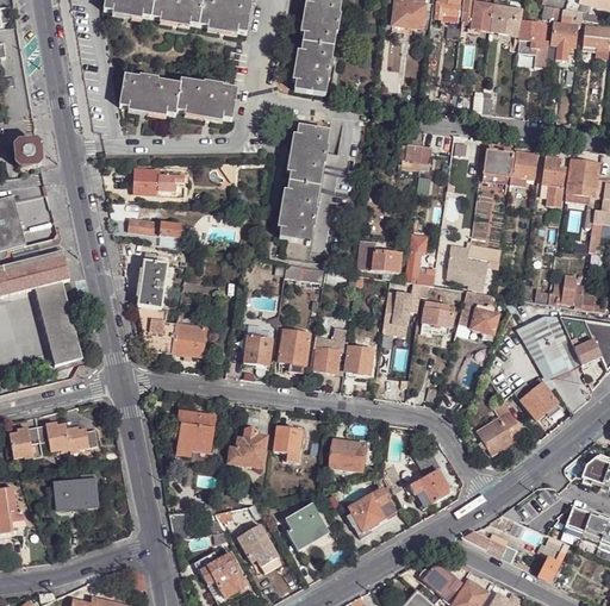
[(207,26),(238,31),(247,33),(253,2),(242,0),(105,0),(104,8),(113,11),(143,16),(161,18),(191,24),(207,26)]
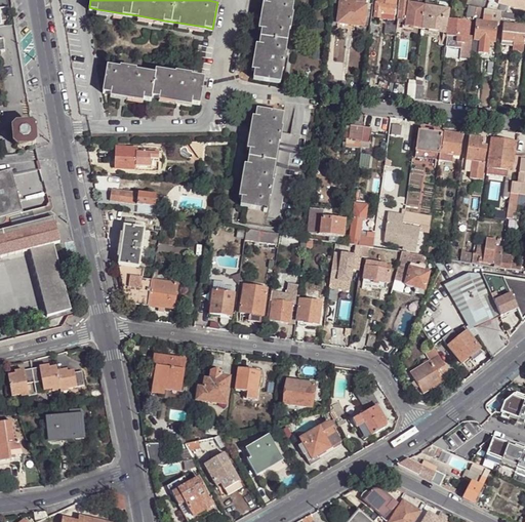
[(261,49),(259,70),(258,77),(284,79),(292,0),(267,0),(267,2),(264,23),(261,49)]
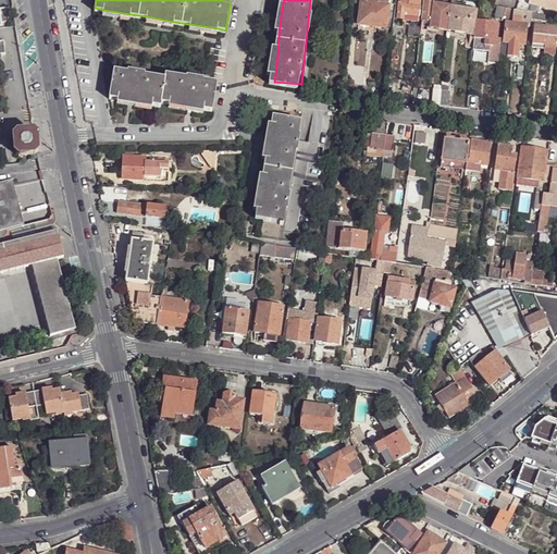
[(371,1),(361,0),(358,22),(385,25),(387,4),(378,2),(378,0),(372,0),(371,1)]
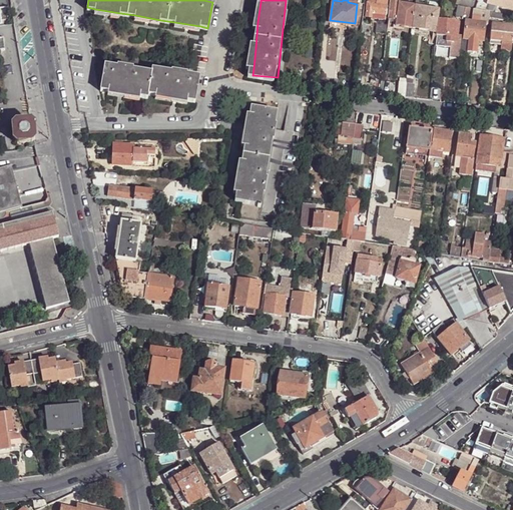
[(386,13),(387,0),(368,0),(368,1),(367,1),(366,14),(372,15),(372,11),(386,13)]
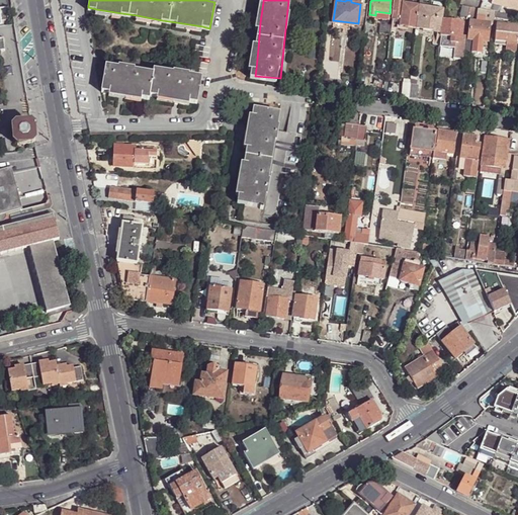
[(393,0),(392,17),(401,18),(403,1),(403,0),(393,0)]
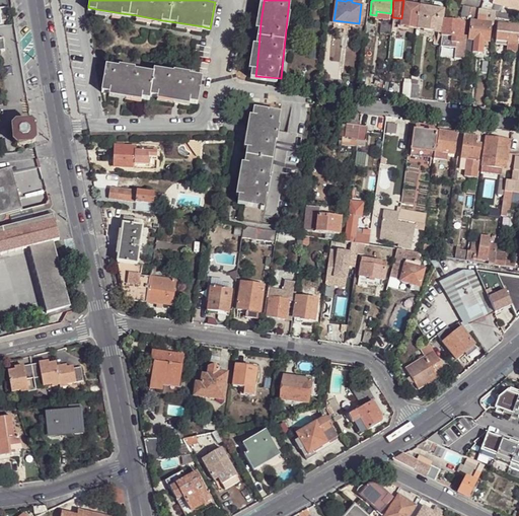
[(401,18),(418,21),(420,3),(403,1),(401,18)]
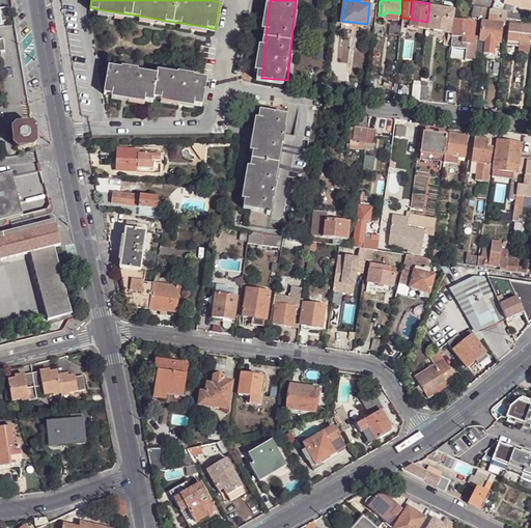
[(429,3),(427,22),(444,24),(446,6),(432,4),(429,3)]
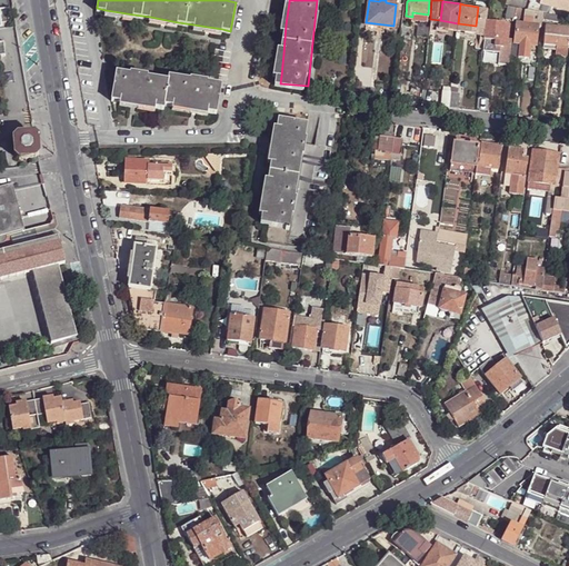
[(507,17),(515,18),(516,15),(516,6),(508,5),(507,17)]
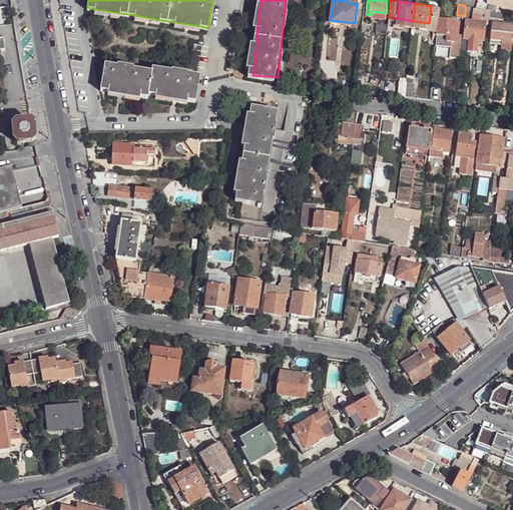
[(430,25),(437,26),(438,17),(439,7),(431,6),(429,23),(413,21),(413,26),(430,29),(430,25)]
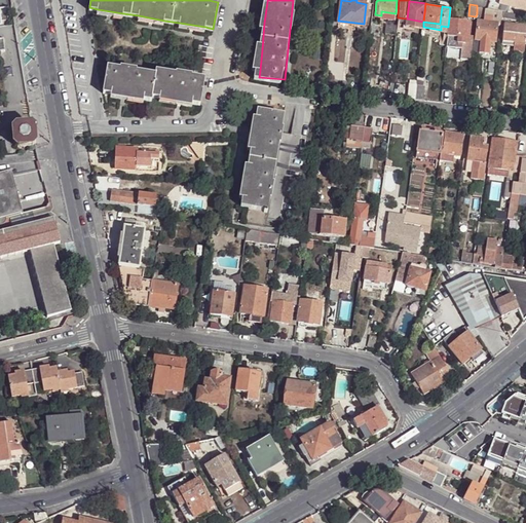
[(520,19),(521,12),(503,9),(502,15),(520,19)]
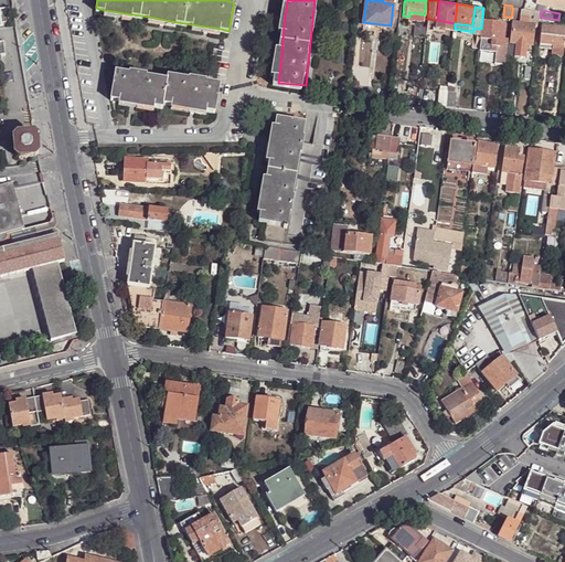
[(513,21),(511,40),(516,41),(515,53),(526,55),(528,42),(533,42),(534,23),(529,22),(530,17),(539,18),(540,12),(529,11),(529,17),(521,16),(520,21),(513,21)]
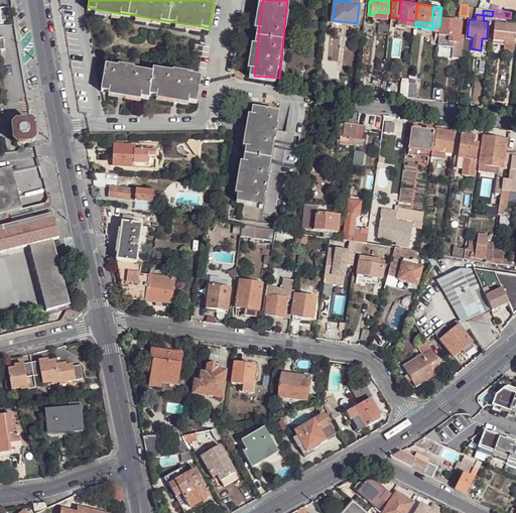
[(444,18),(442,33),(442,34),(449,34),(454,35),(461,36),(463,20),(444,18)]
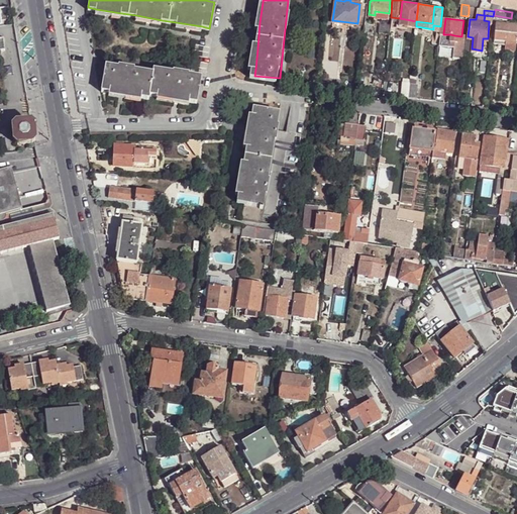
[(494,41),(505,43),(507,43),(507,40),(516,41),(516,36),(516,31),(507,31),(507,22),(497,21),(496,28),(494,41)]
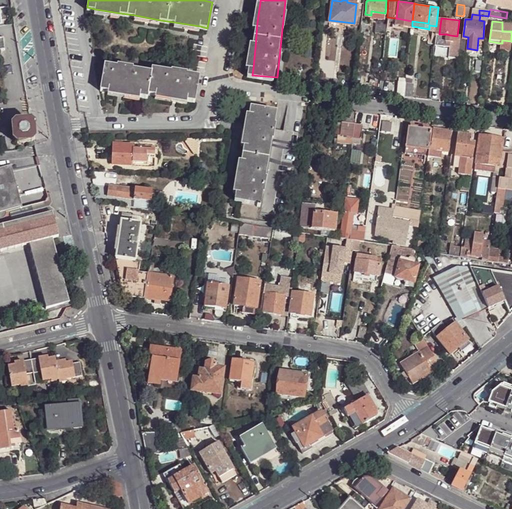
[(511,23),(502,22),(502,31),(511,31),(511,23)]
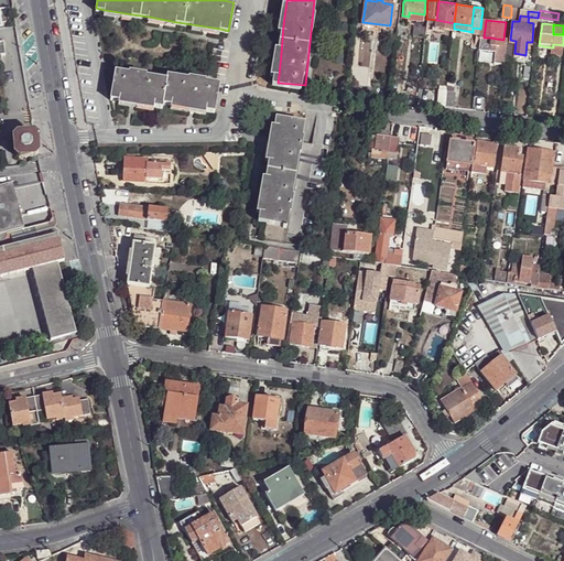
[(484,38),(484,36),(481,36),(479,47),(490,50),(491,44),(491,42),(491,38),(484,38)]
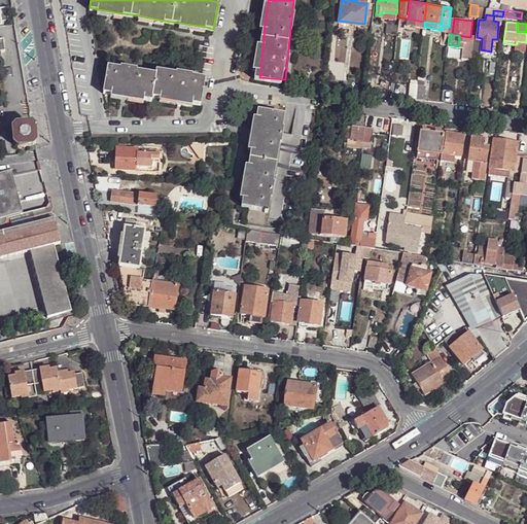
[(459,41),(458,46),(463,46),(461,58),(472,59),(475,38),(470,38),(469,42),(459,41)]
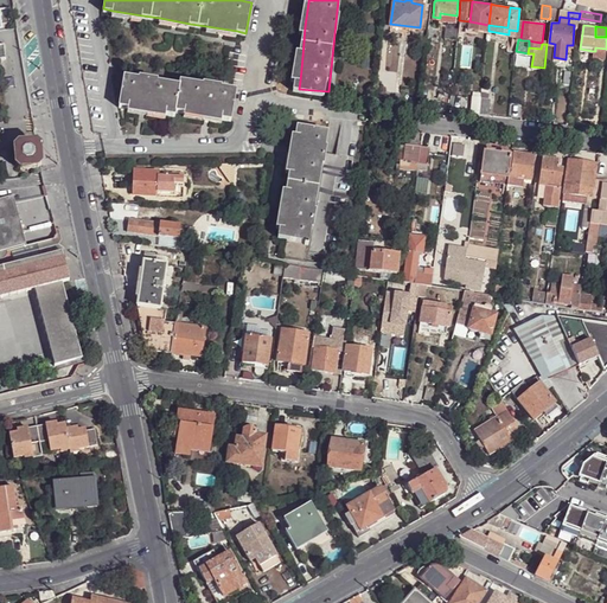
[(595,51),(593,51),(593,56),(605,58),(606,49),(595,47),(595,51)]
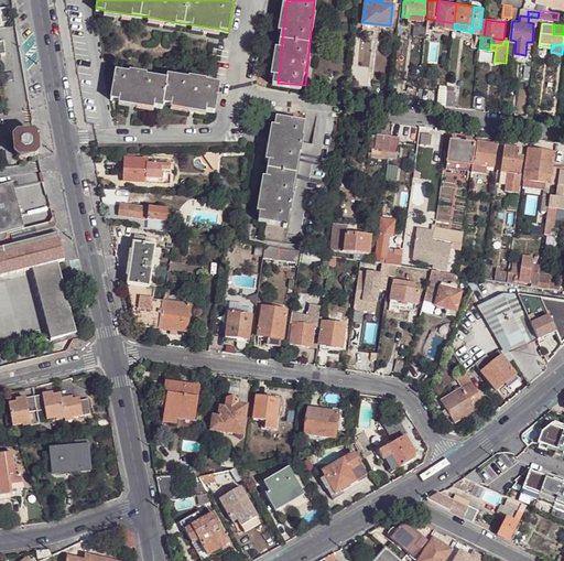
[(172,104),(206,109),(215,110),(219,82),(206,79),(206,78),(188,75),(188,76),(167,73),(166,77),(147,74),(147,72),(129,69),(129,71),(116,68),(110,97),(119,99),(154,105),(163,106),(163,103),(172,104)]
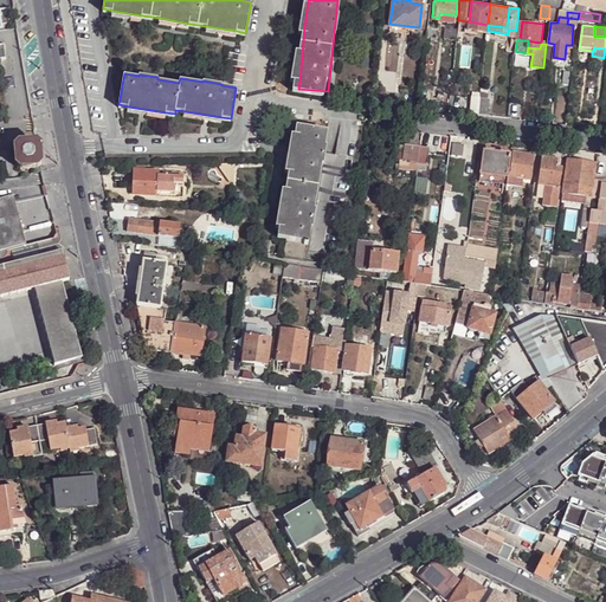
[(469,111),(478,112),(479,97),(479,96),(472,95),(471,95),(469,111)]
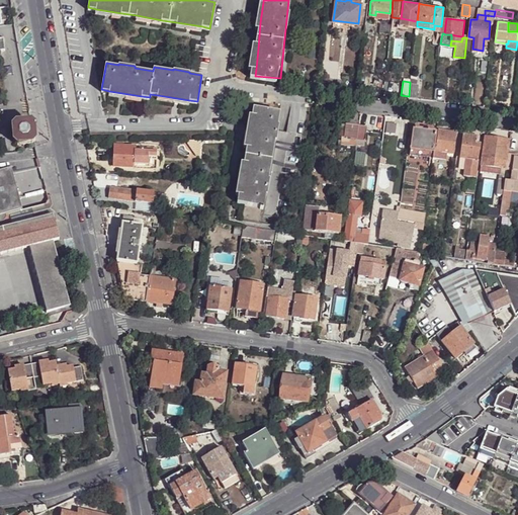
[(409,96),(418,97),(419,83),(417,84),(410,83),(409,96)]
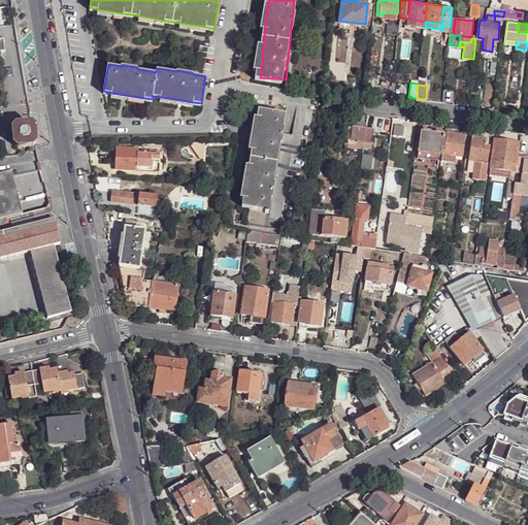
[(193,105),(193,102),(161,97),(160,100),(193,105)]
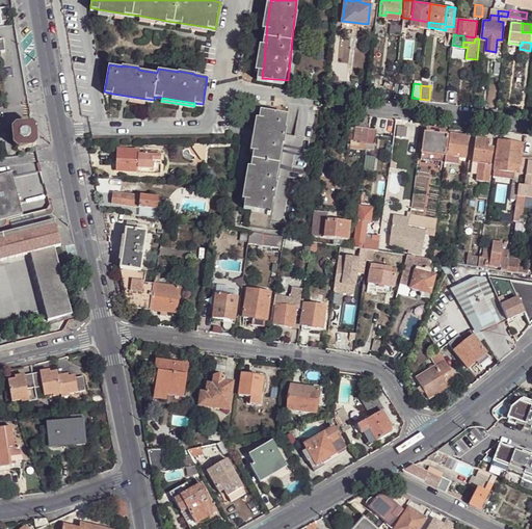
[(251,208),(271,212),(273,199),(274,199),(277,182),(276,182),(290,114),(260,109),(259,117),(254,150),(250,165),(245,199),(243,207),(251,208)]
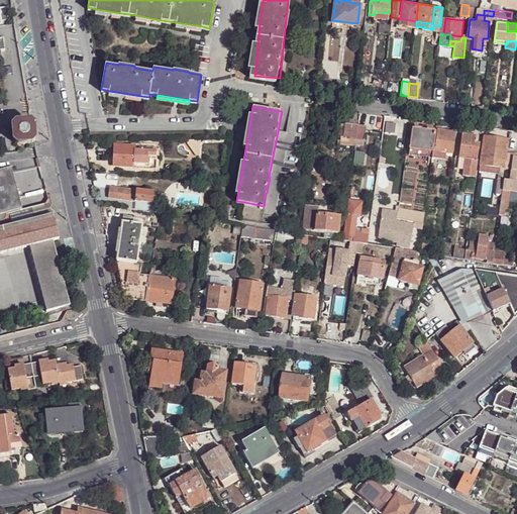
[(384,113),(375,112),(374,120),(383,122),(384,113)]
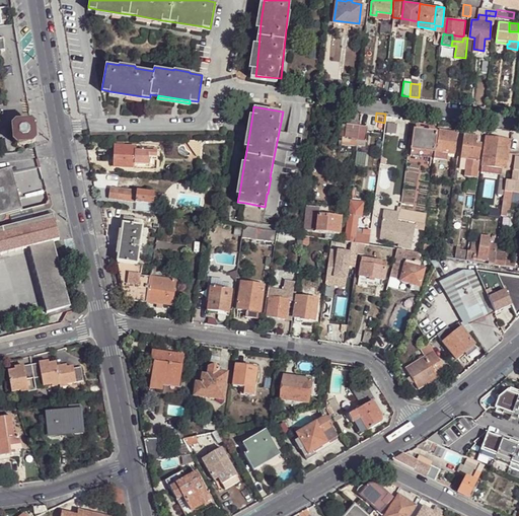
[(13,140),(18,144),(32,143),(35,138),(35,124),(30,120),(15,121),(12,125),(13,140)]
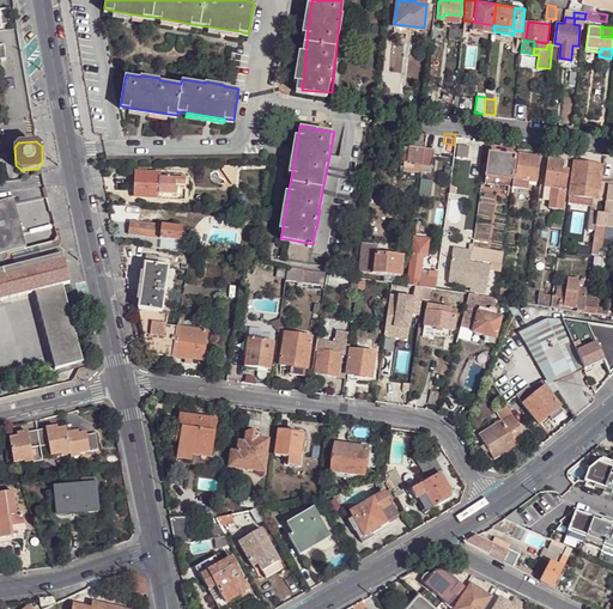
[(468,144),(459,142),(456,156),(467,157),(468,144)]
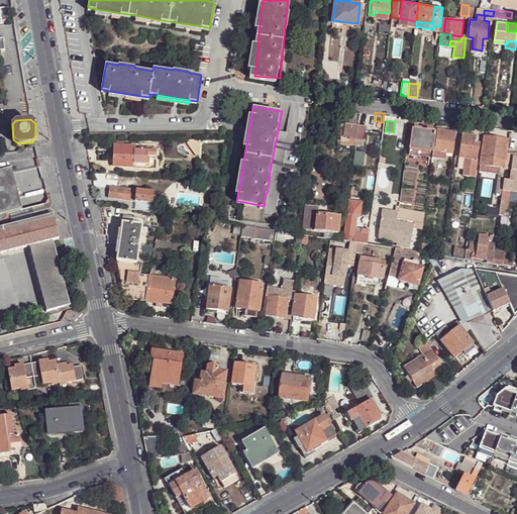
[(355,136),(357,123),(345,121),(343,134),(355,136)]
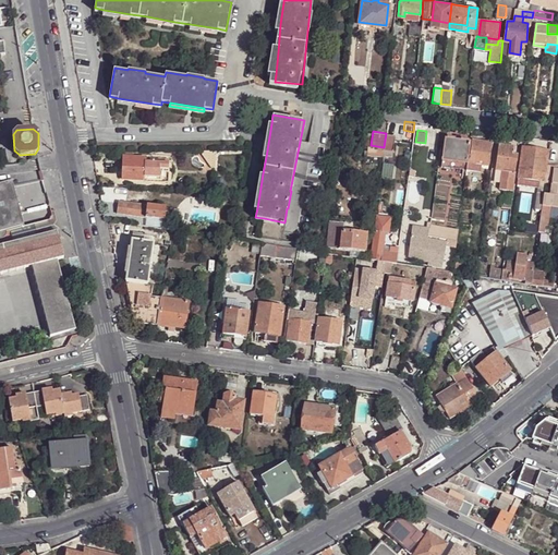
[(396,134),(386,133),(384,147),(393,148),(396,134)]
